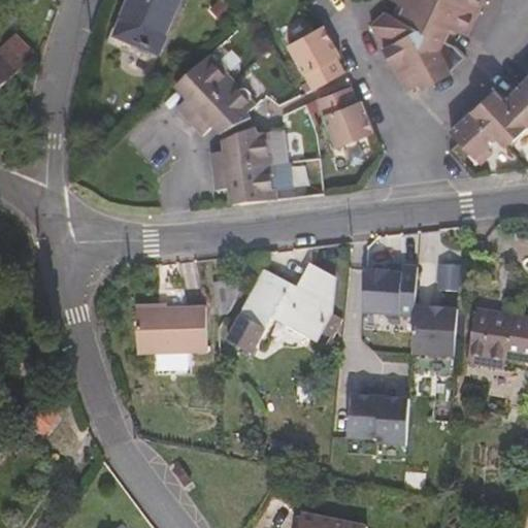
[(182,0),(130,0),(128,7),(116,36),(139,46),(159,55),(182,0)]
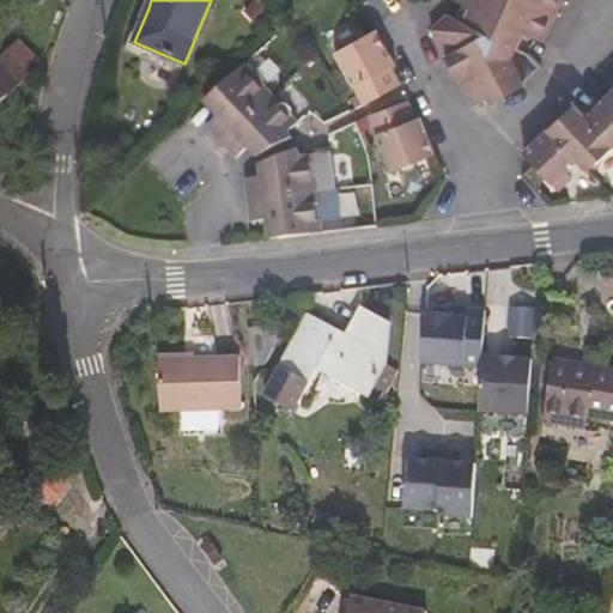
[(467,0),(460,16),(451,12),(431,31),(474,105),(487,99),(491,104),(525,89),(525,84),(540,68),(535,60),(563,0),(467,0)]
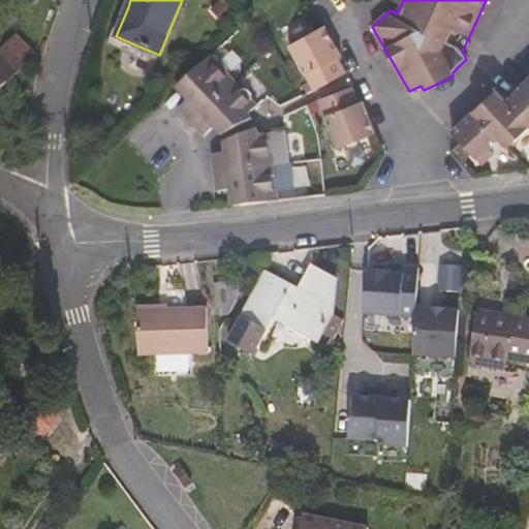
[(106,42),(135,55),(139,47),(116,36),(128,7),(122,5),(106,42)]
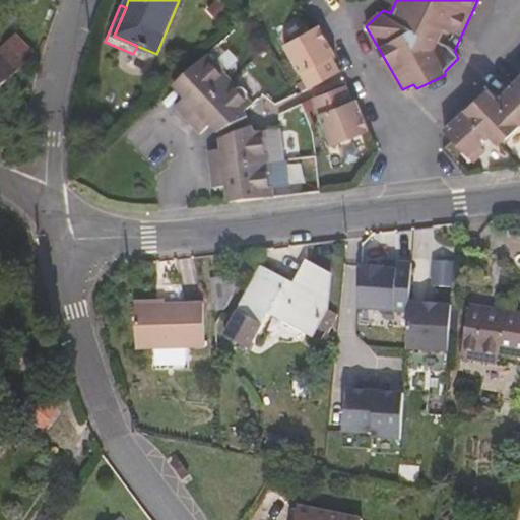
[(338,73),(330,57),(335,55),(326,38),(318,27),(281,47),(305,90),(338,73)]
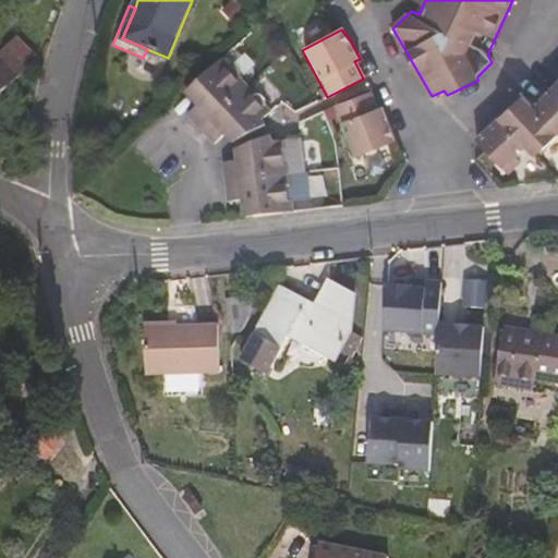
[(38,56),(19,35),(1,52),(21,74),(38,56)]
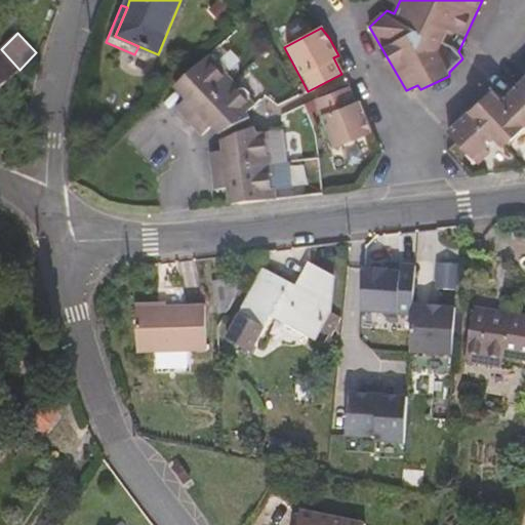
[(0,89),(13,77),(19,70),(1,49),(0,48),(0,89)]
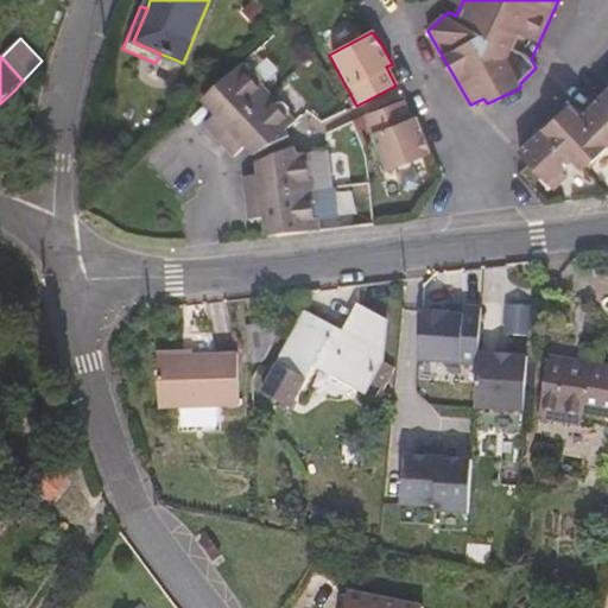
[(258,73),(248,73),(241,64),(210,93),(223,108),(216,115),(206,126),(219,140),(268,94),(264,88),(264,81),(258,73)]
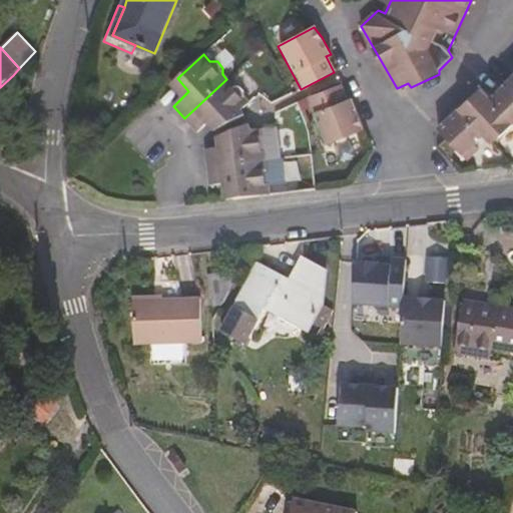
[(0,102),(21,83),(13,75),(0,87),(0,102)]
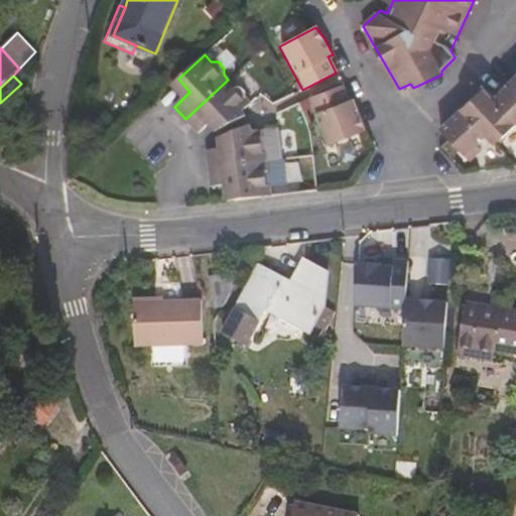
[(515,80),(514,78),(493,98),(512,118),(515,121),(515,80)]
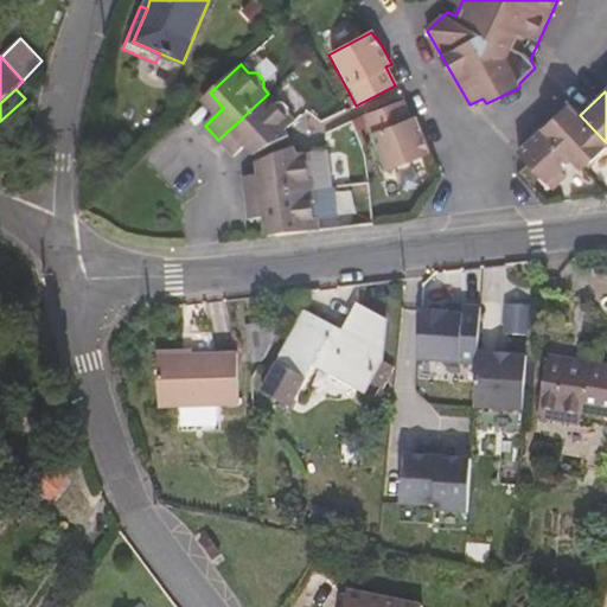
[(210,93),(202,100),(216,115),(223,108),(210,93)]
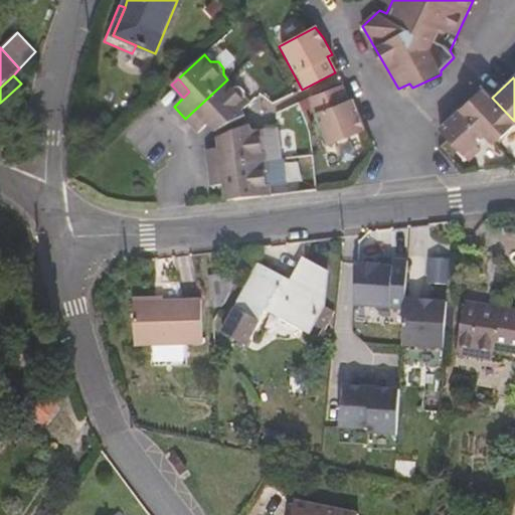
[(239,86),(232,84),(227,79),(185,119),(198,133),(208,124),(214,119),(222,128),(245,117),(244,110),(250,105),(245,99),(245,92),(239,86)]
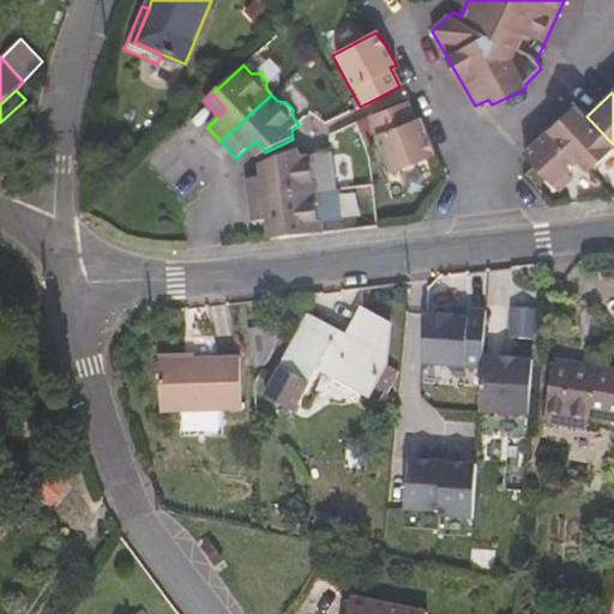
[(373,126),(390,168),(434,154),(419,116),(413,118),(408,102),(369,118),(373,126)]
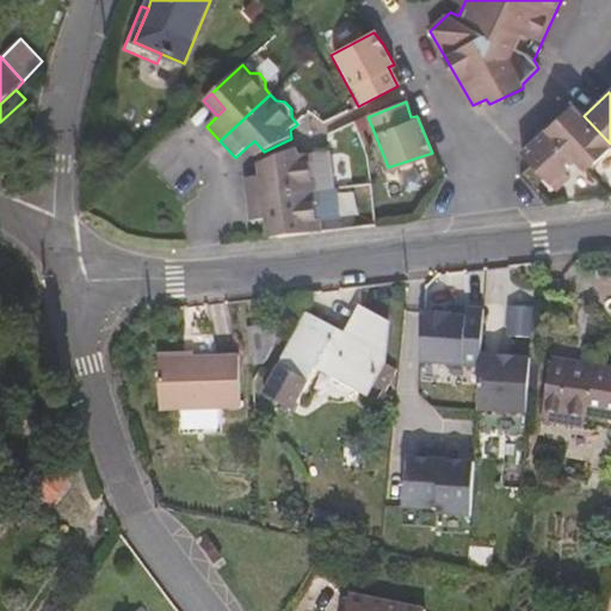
[(604,154),(598,148),(606,140),(584,116),(573,104),(548,127),(580,160),(588,168),(604,154)]
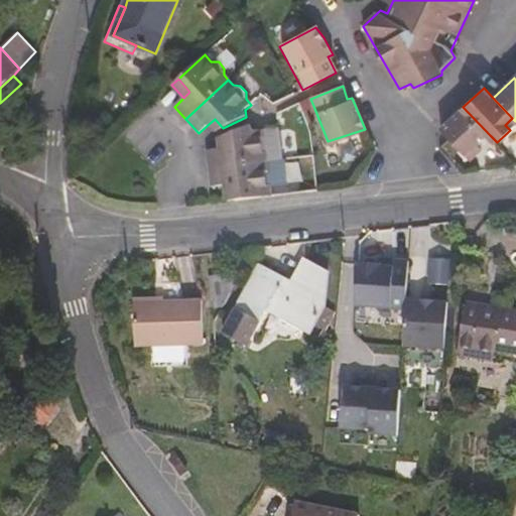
[(313,106),(310,99),(300,103),(302,110),(313,106)]
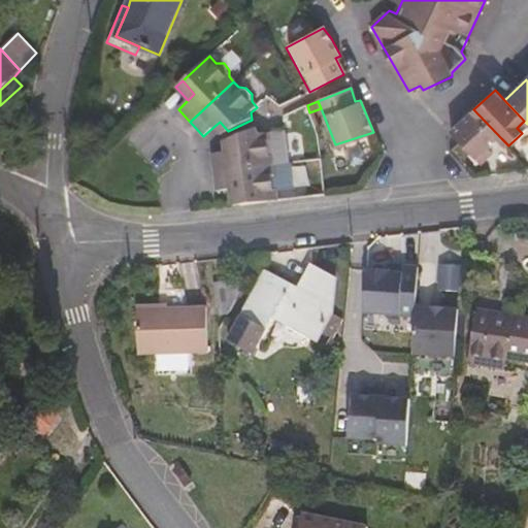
[(497,153),(492,146),(501,138),(473,109),(453,130),(462,141),(485,164),(497,153)]
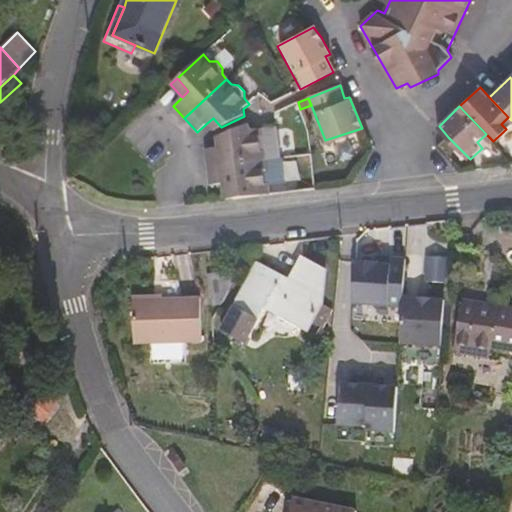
[(207,123),(217,131),(221,127),(213,118),(207,123)]
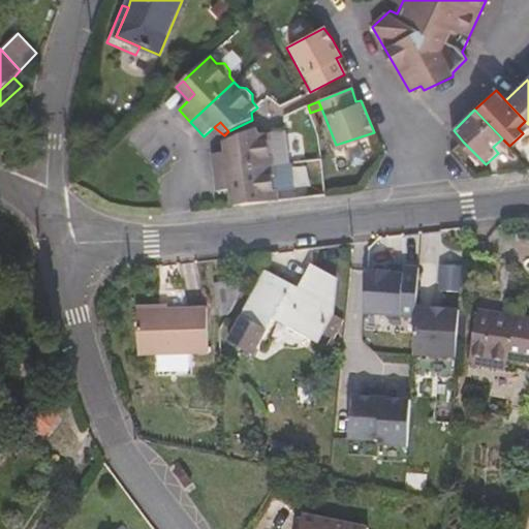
[(277,147),(271,143),(270,133),(259,134),(256,130),(234,138),(236,152),(226,153),(214,154),(216,173),(272,166),(272,158),(277,152),(277,147)]
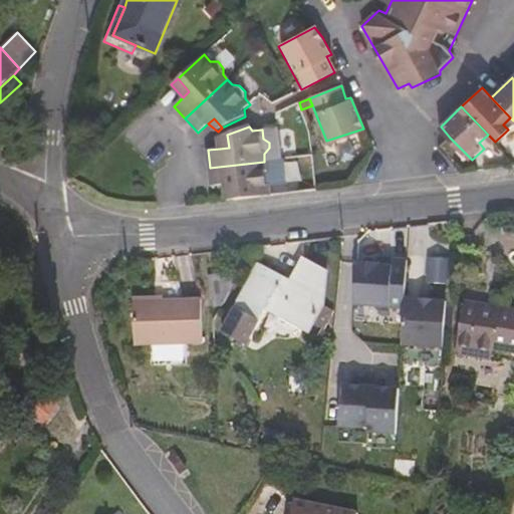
[(227,135),(218,138),(220,149),(229,148),(227,135)]
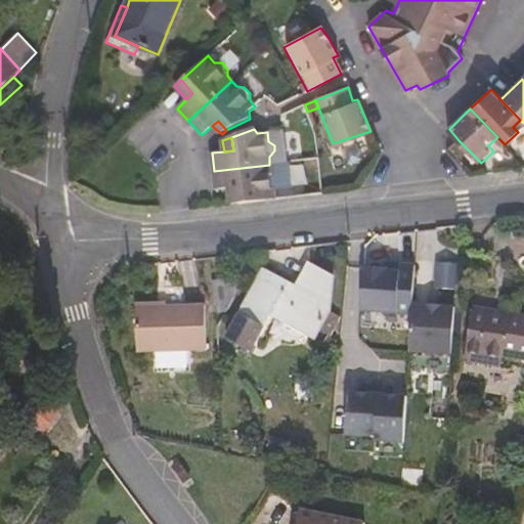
[(277,177),(270,172),(269,165),(214,171),(215,189),(228,188),(237,187),(238,202),(274,198),(273,191),(278,185),(277,177)]
